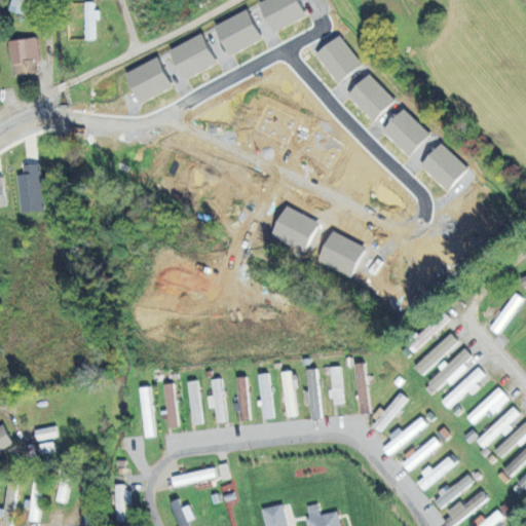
[(24,14),(28,0),(10,0),(8,10),(24,14)]
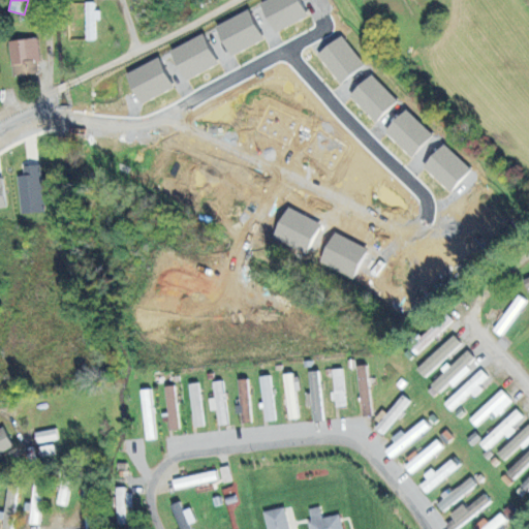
[(275,32),(309,17),(301,0),(263,0),(261,2),(275,32)]
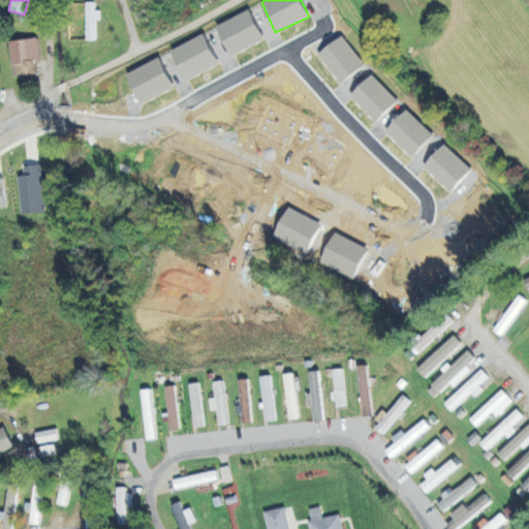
[(86,40),(95,40),(94,21),(100,20),(100,10),(95,10),(95,2),(85,2),(86,40)]
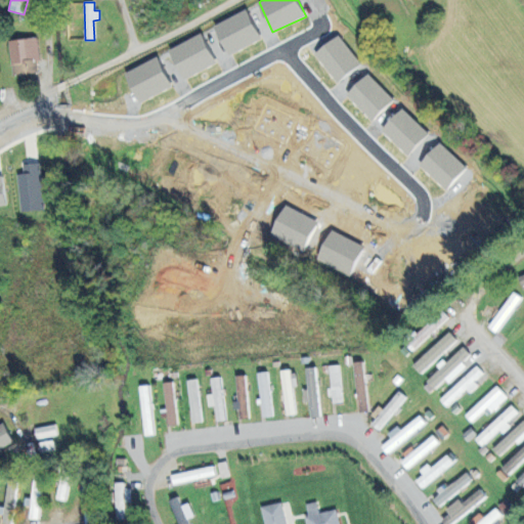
[(228,54),(261,40),(249,10),(215,24),(228,54)]
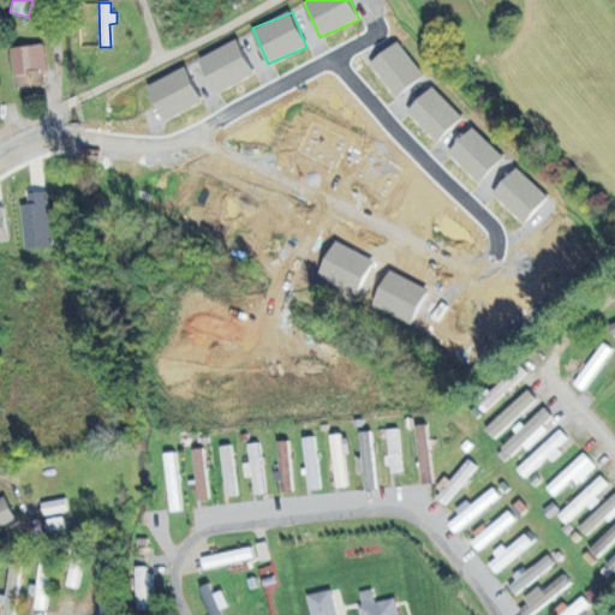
[(255,73),(237,39),(199,58),(216,93),(255,73)]
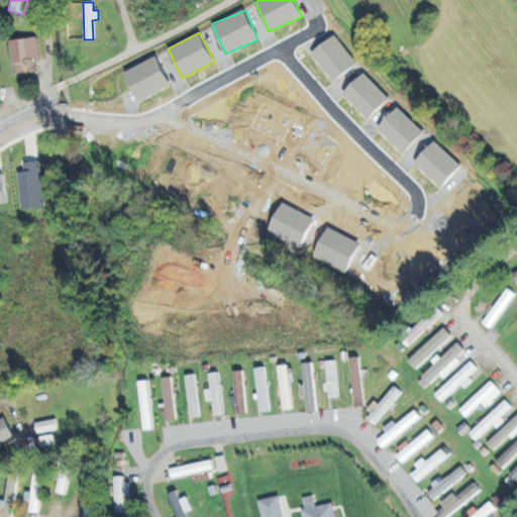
[(356,63),(334,34),(311,54),(334,82),(356,63)]
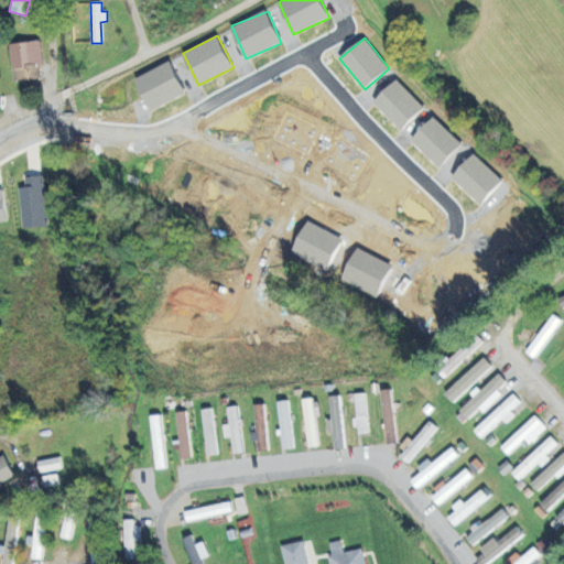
[(12,80),(42,78),(40,41),(10,43),(12,80)]
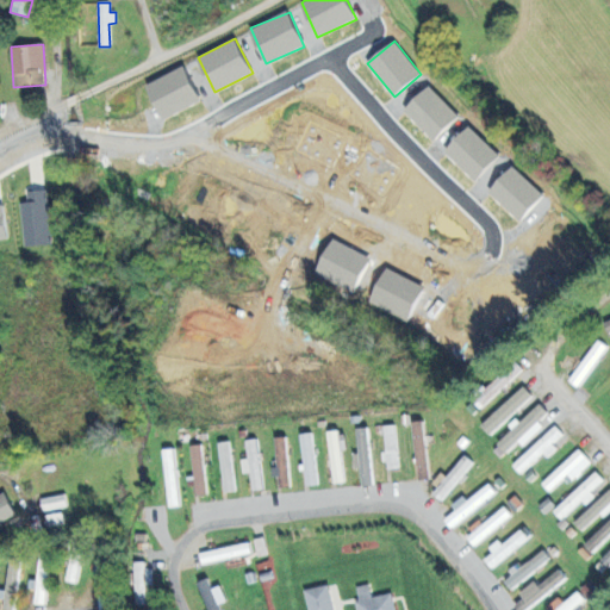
[(162,118),(201,103),(186,67),(147,82),(162,118)]
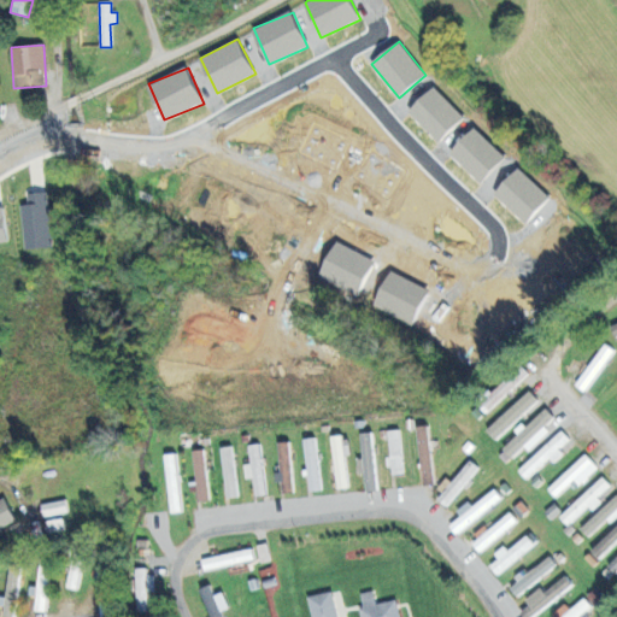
[(464,118),(434,87),(409,111),(439,142),(464,118)]
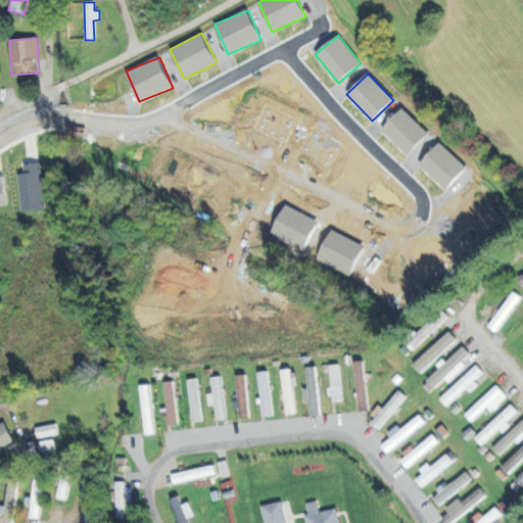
[(397,141),(395,143),(409,154),(427,134),(402,110),(385,130),(397,141)]
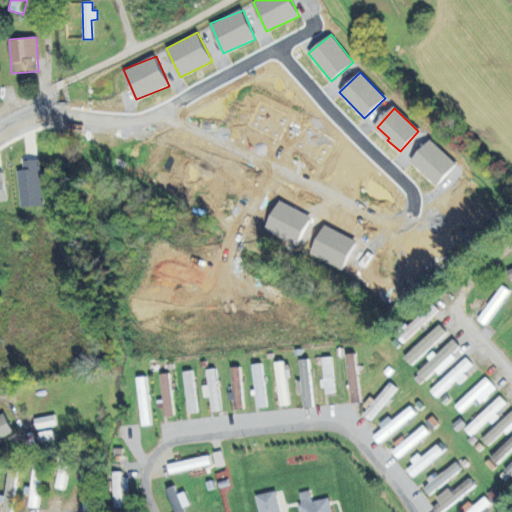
[(413,160),(438,184),(456,165),(431,141),(413,160)]
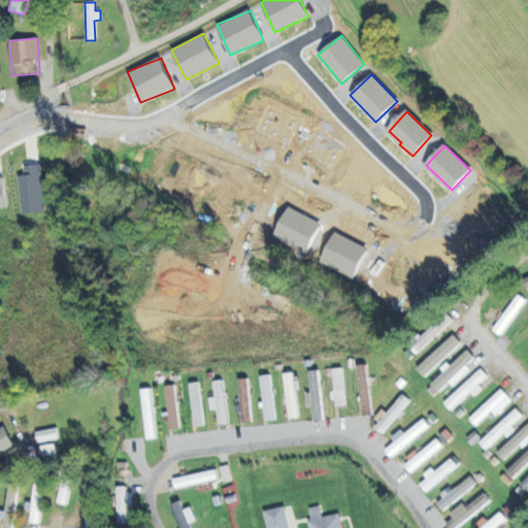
[(20,174),(21,212),(43,211),(41,164),(25,165),(25,174),(20,174)]
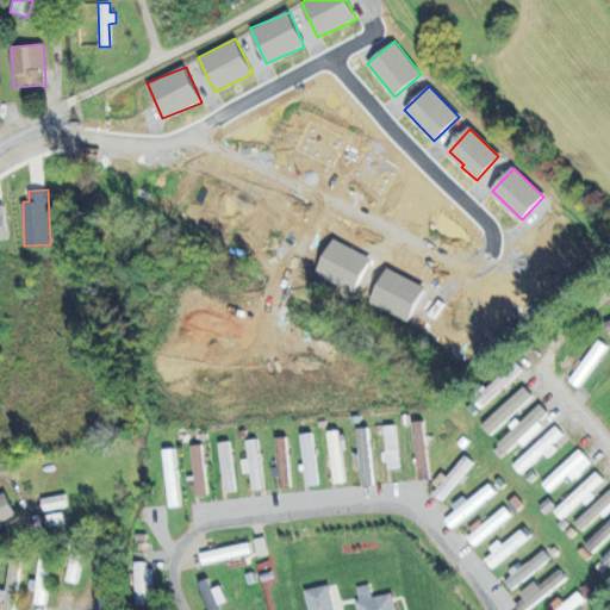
[(608,347),(598,340),(568,380),(577,387),(608,347)]
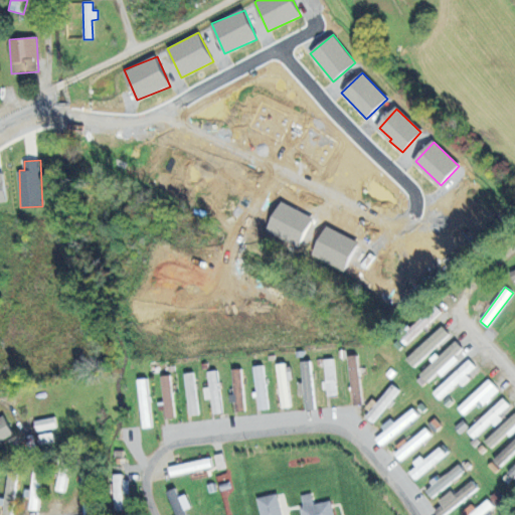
[(406,359),(413,367),(449,334),(442,326),(406,359)]
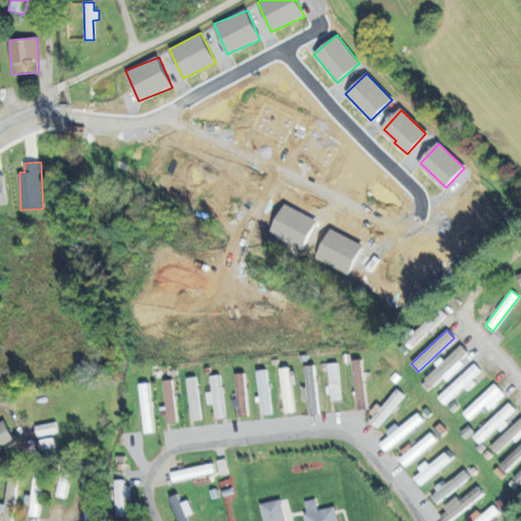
[(424,379),(431,387),(468,352),(461,345),(424,379)]
